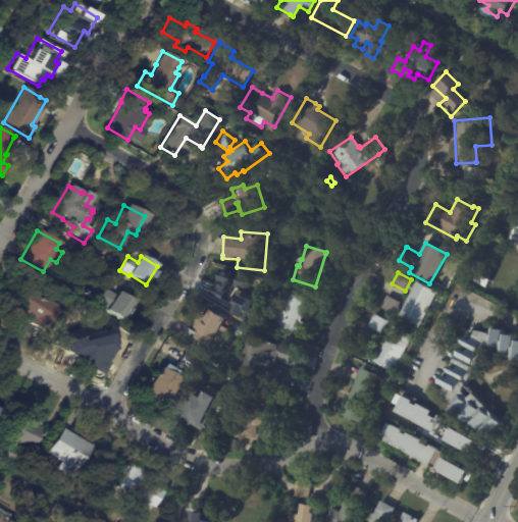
[(208,289),(216,273),(230,280),(235,273),(258,285),(242,317),(218,305),(222,297),(207,290),(208,289)]
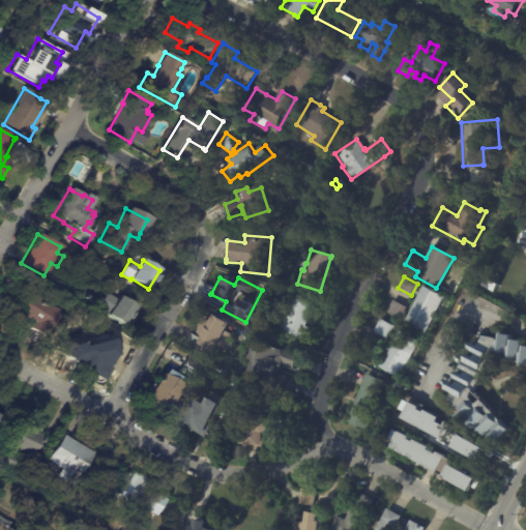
[(439,304),(422,333),(403,322),(424,286),(442,297),(439,304)]
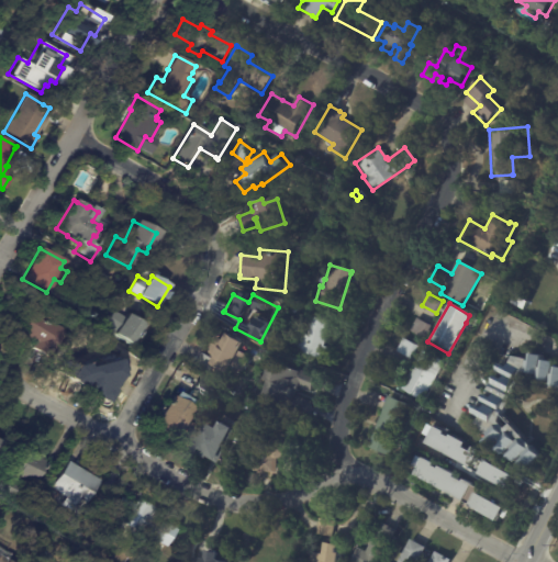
[(112,312),(123,319),(126,315),(143,325),(130,345),(113,334),(114,332),(103,325),(112,312)]
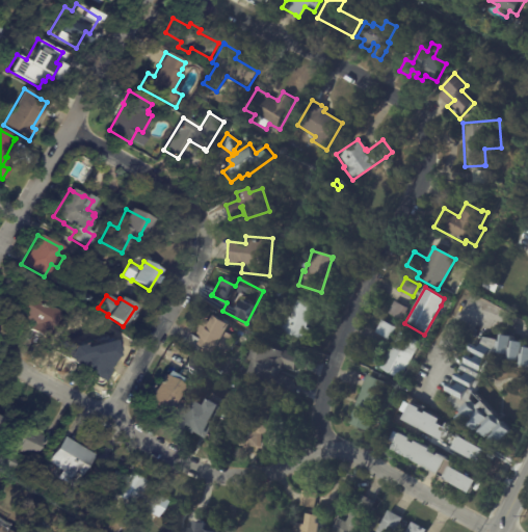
[(42,339),(29,331),(33,325),(28,321),(27,323),(16,317),(29,296),(58,316),(43,340),(42,339)]
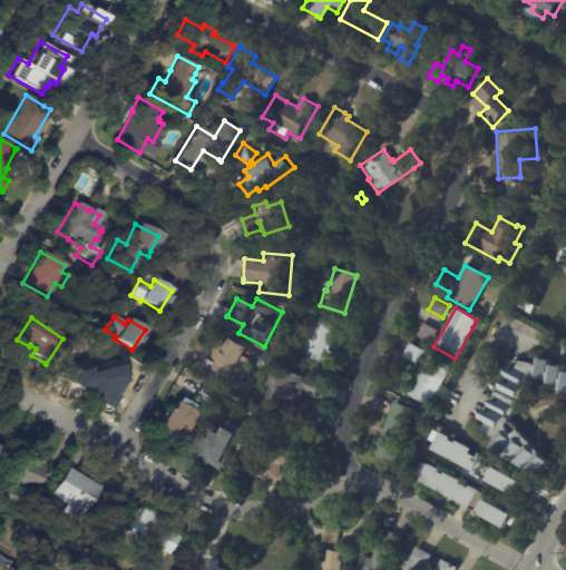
[(332,328),(324,352),(330,353),(327,365),(296,356),(301,343),(299,342),(302,333),(308,335),(312,321),(332,327),(332,328)]
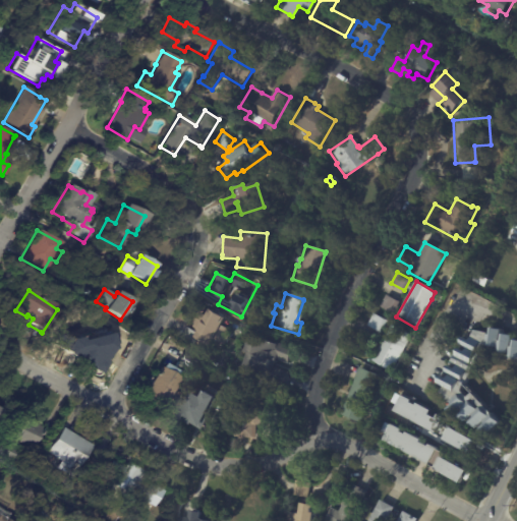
[(397,302),(391,314),(378,307),(385,295),(397,302)]
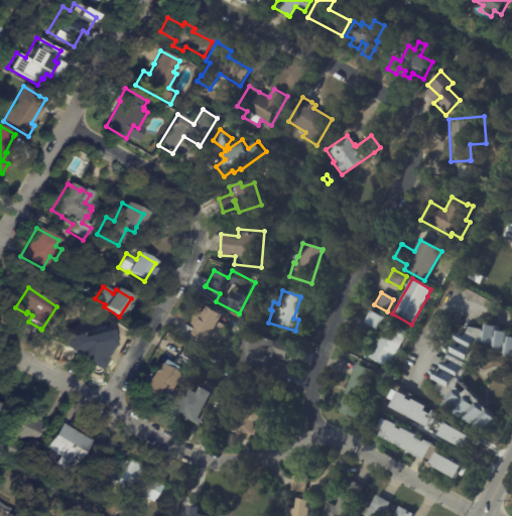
[(227,317),(224,324),(231,329),(219,350),(196,335),(190,343),(179,336),(186,325),(197,331),(198,329),(192,324),(201,309),(207,313),(212,306),(228,316),(227,317)]
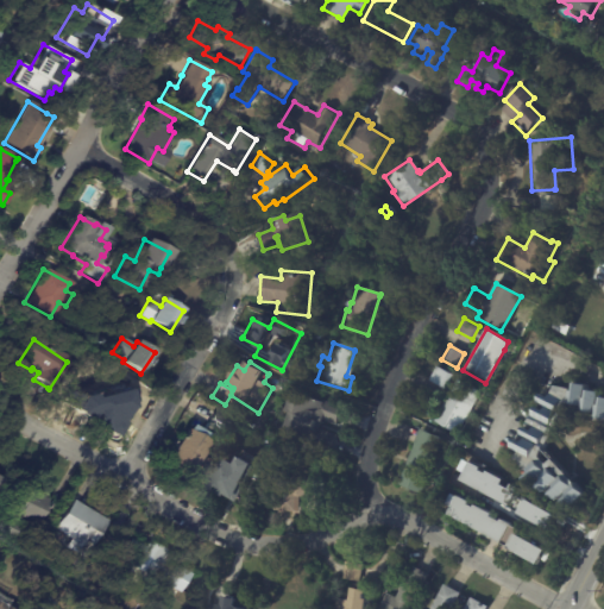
[(445,385),(444,389),(428,381),(435,366),(451,375),(445,385)]
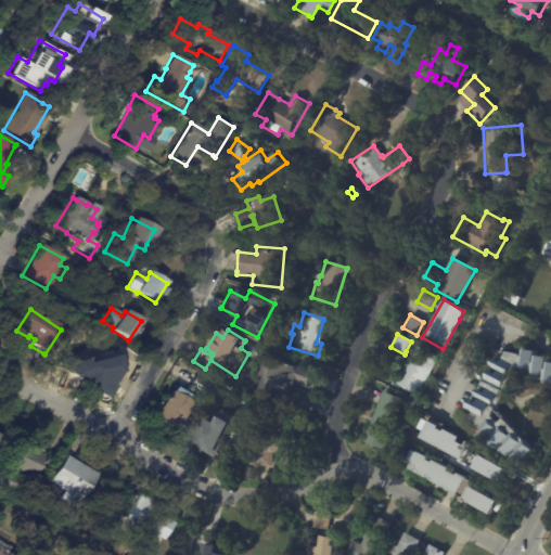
[(409,362),(418,346),(438,358),(415,396),(396,384),(409,362)]
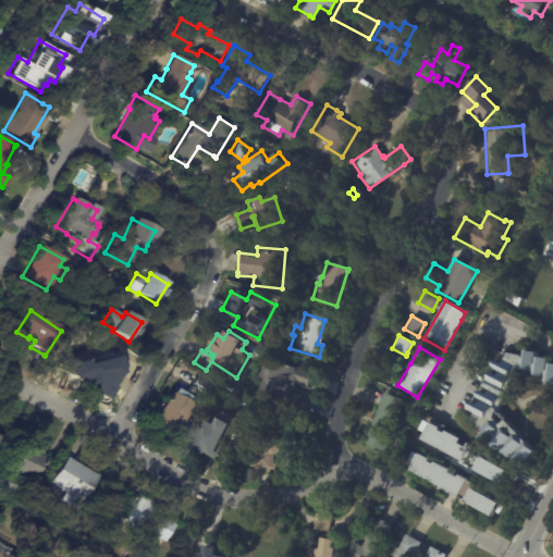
[(552,384),(542,382),(542,379),(530,376),(531,372),(519,370),(518,375),(515,374),(514,381),(513,385),(510,384),(507,394),(504,393),(500,415),(535,453),(519,466),(511,456),(508,459),(499,448),(495,452),(488,443),(486,445),(480,438),(486,434),(482,430),(481,431),(472,421),(476,415),(470,410),(475,403),(480,406),(482,403),(477,400),(482,392),(490,396),(491,392),(483,388),(491,373),(499,378),(500,374),(491,369),(495,361),(503,364),(507,354),(521,356),(521,358),(527,359),(529,351),(537,353),(535,364),(539,366),(541,358),(548,359),(545,371),(551,372),(552,364),(552,384)]
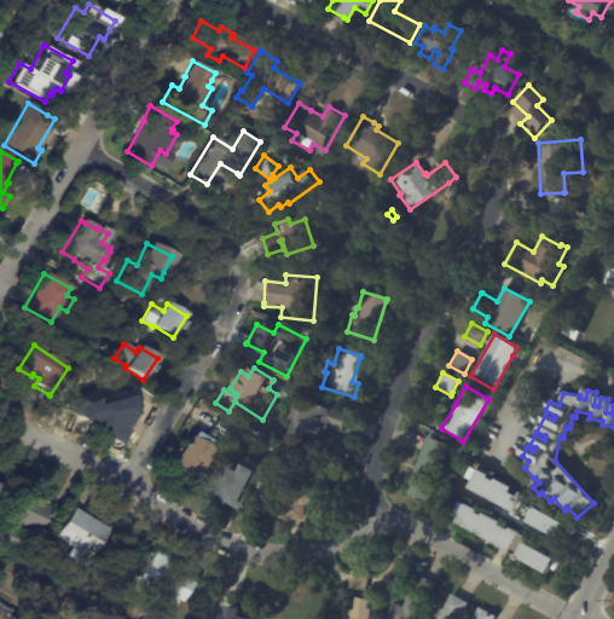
[(343,414),(336,431),(325,427),(322,437),(339,443),(332,458),(287,440),(294,420),(289,418),(296,399),(311,405),(311,404),(324,409),(325,408),(343,414)]
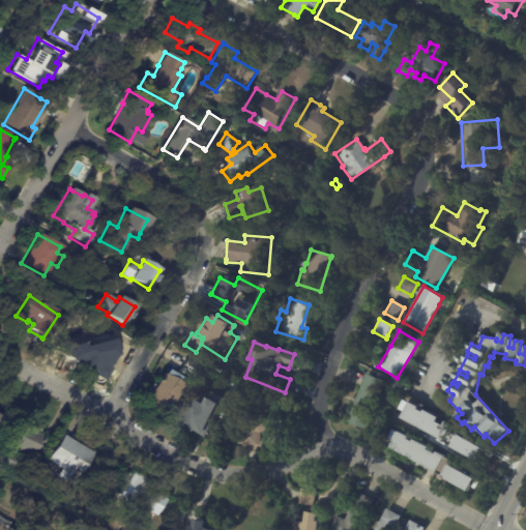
[(379,350),(377,355),(377,356),(374,363),(360,356),(367,344),(379,350)]
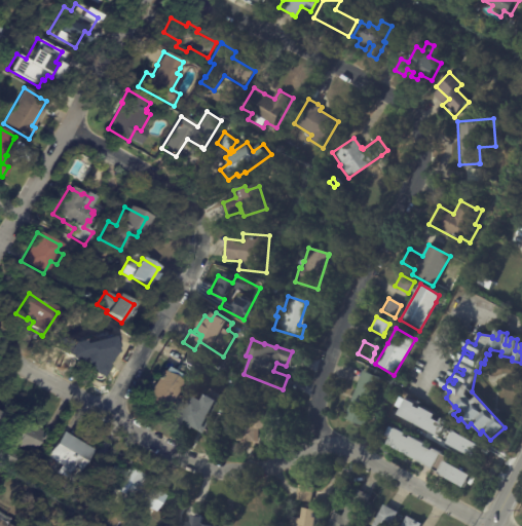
[(166,360),(172,350),(181,355),(174,366),(165,361),(166,360)]
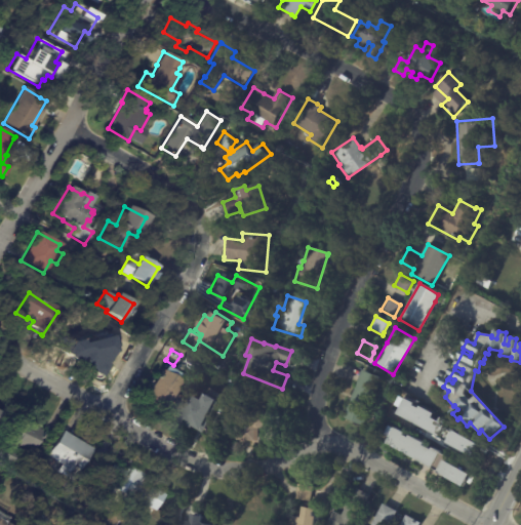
[(150,386),(165,362),(172,367),(170,371),(181,378),(160,410),(142,399),(150,386)]
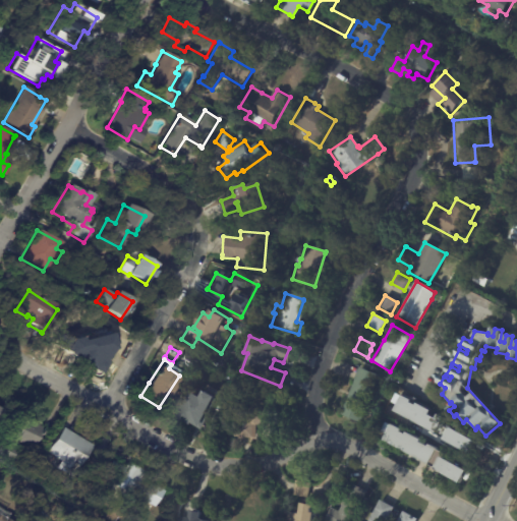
[(342,415),(357,381),(356,381),(362,367),(382,377),(378,386),(382,388),(380,393),(375,391),(360,423),(342,415)]
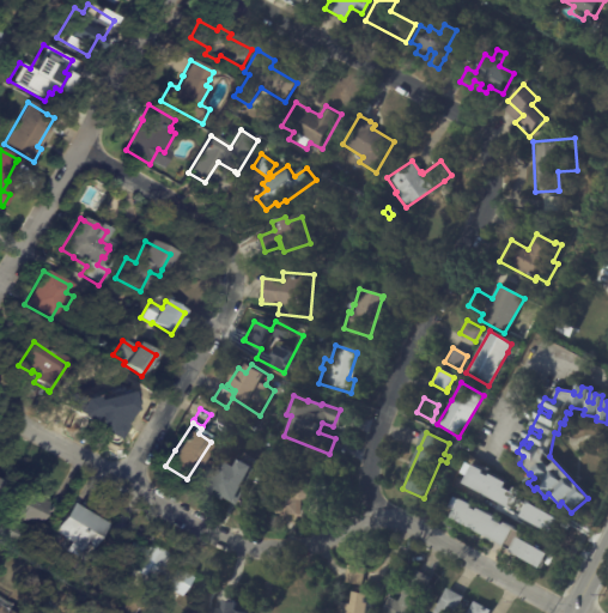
[(259,473),(238,505),(230,499),(229,501),(223,497),(222,498),(212,492),(212,493),(207,491),(212,483),(216,485),(222,477),(219,475),(224,468),(225,469),(231,460),(243,468),(249,460),(262,468),(259,473)]
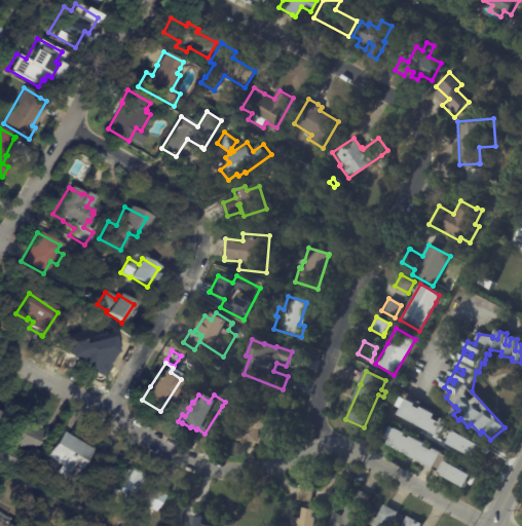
[(397,416),(440,437),(446,421),(436,416),(437,415),(405,400),(397,416)]
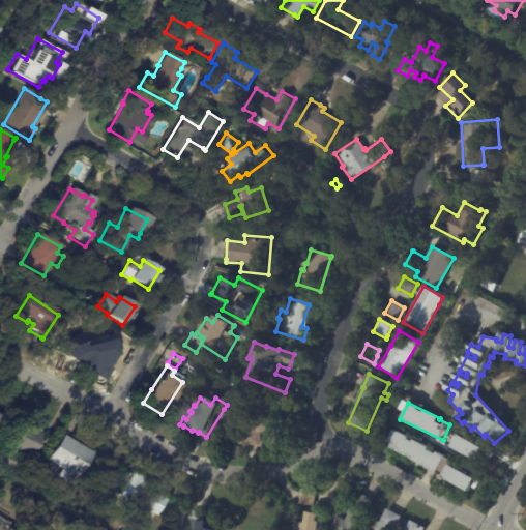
[(268,434),(261,434),(261,446),(236,445),(238,416),(276,418),(274,434),(268,434)]
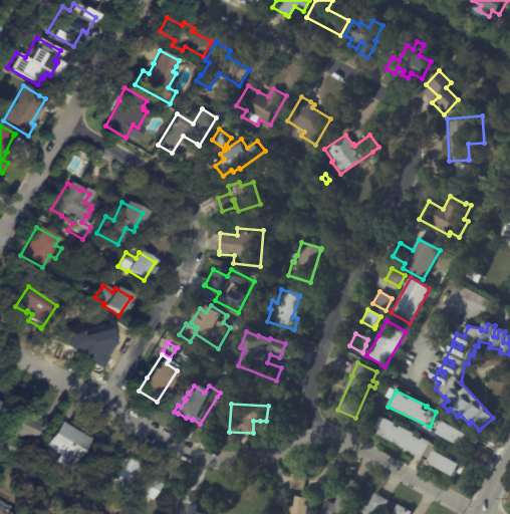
[(40,423),(44,424),(34,445),(6,431),(13,416),(21,420),(23,414),(40,423)]
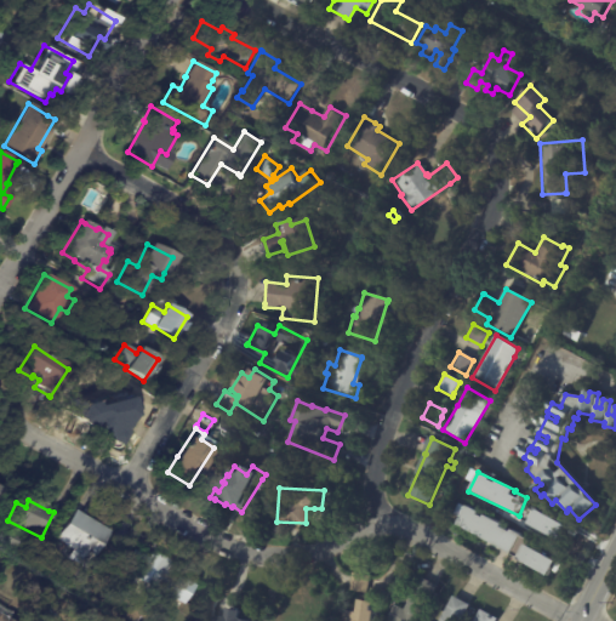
[(452,524),(518,557),(528,537),(462,505),(452,524)]
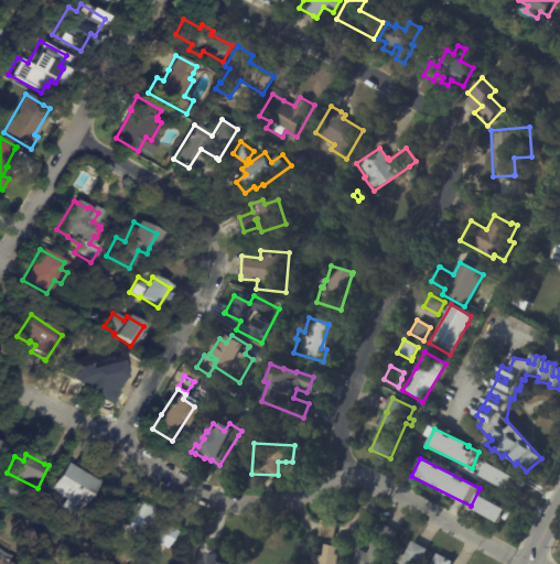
[(454,458),(467,466),(463,473),(450,465),(454,458)]
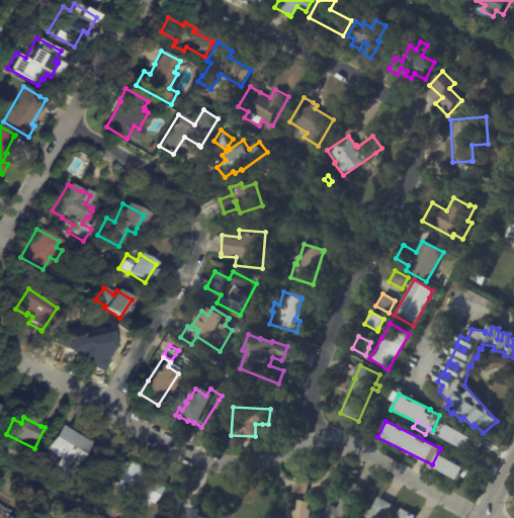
[(472,454),(466,462),(455,454),(457,451),(440,440),(450,423),(478,440),(470,452),(473,453),(472,454)]
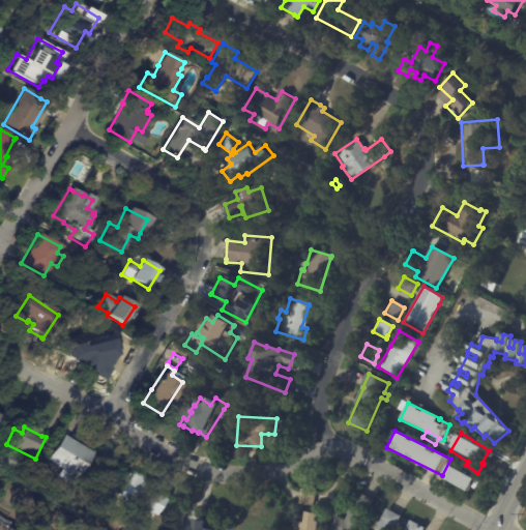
[(62,436),(92,454),(72,487),(57,477),(61,469),(47,461),(61,436),(62,436)]
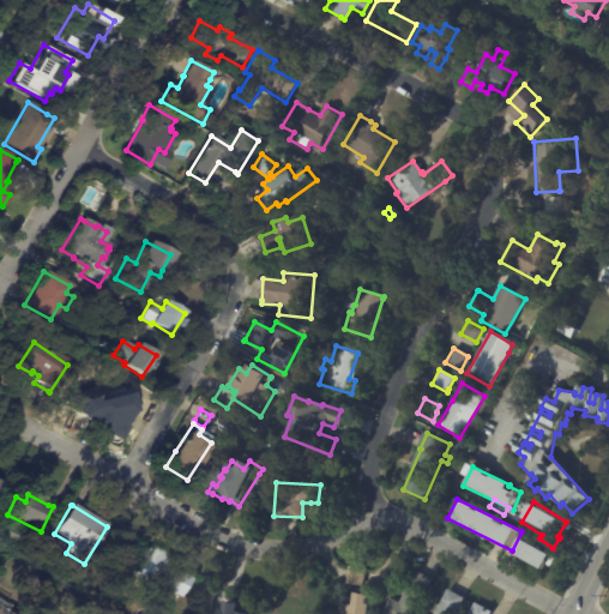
[(547,559),(544,563),(540,560),(535,567),(517,558),(520,549),(514,547),(520,537),(549,553),(547,559)]
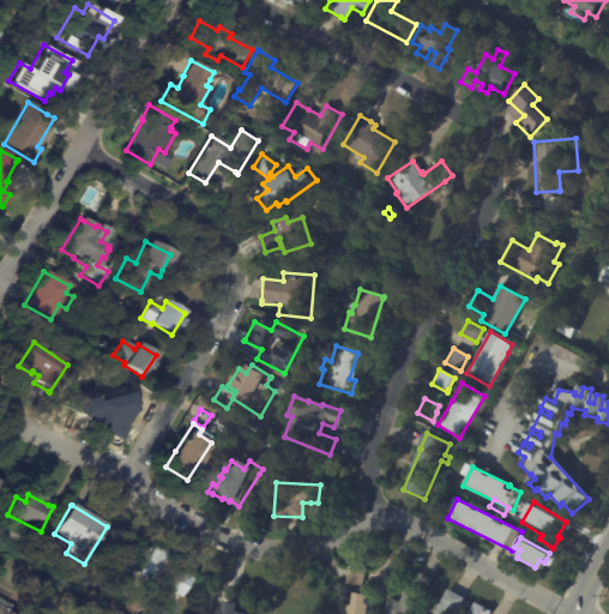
[(149,547),(166,558),(162,564),(191,582),(180,599),(149,581),(149,582),(132,572),(137,564),(130,559),(137,548),(144,553),(148,546),(149,547)]
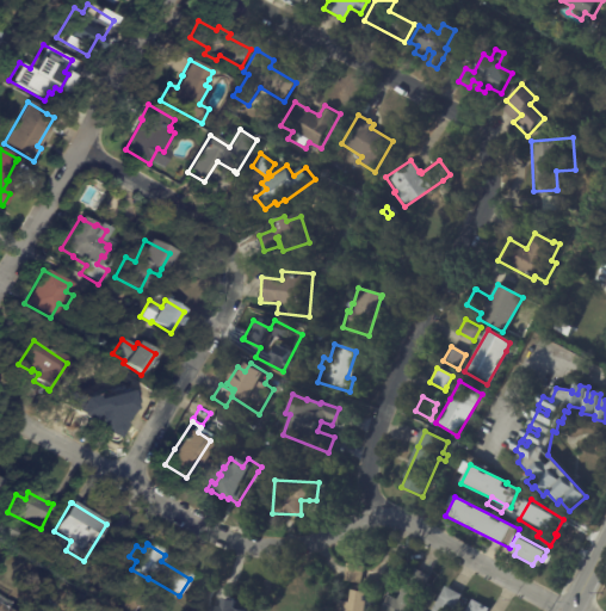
[(362,572),(359,585),(344,581),(346,565),(363,568),(362,572)]
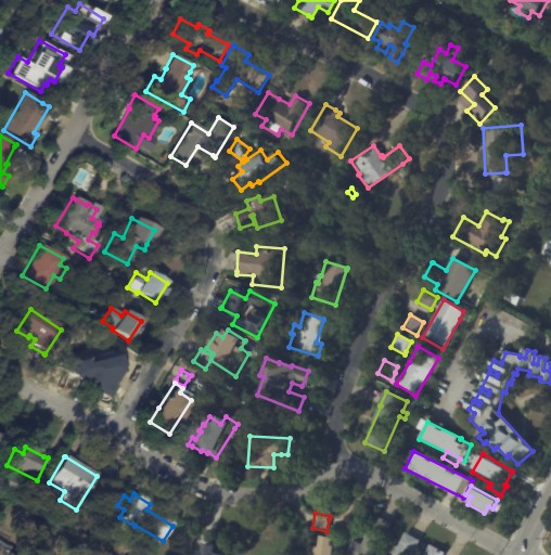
[(380,517),(393,525),(376,554),(348,554),(354,545),(356,546),(357,543),(363,546),(379,517),(380,517)]
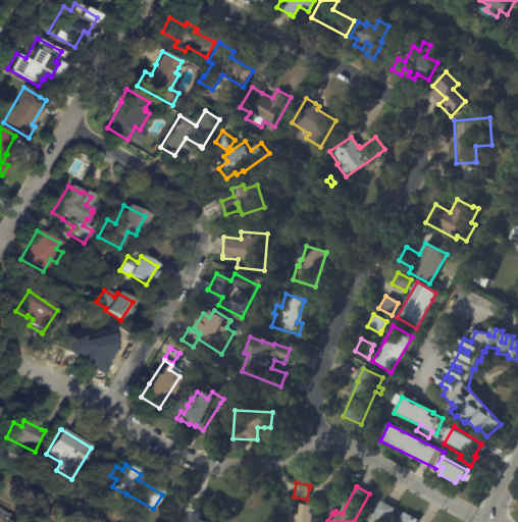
[(386,504),(399,510),(392,521),(374,521),(385,503),(386,504)]
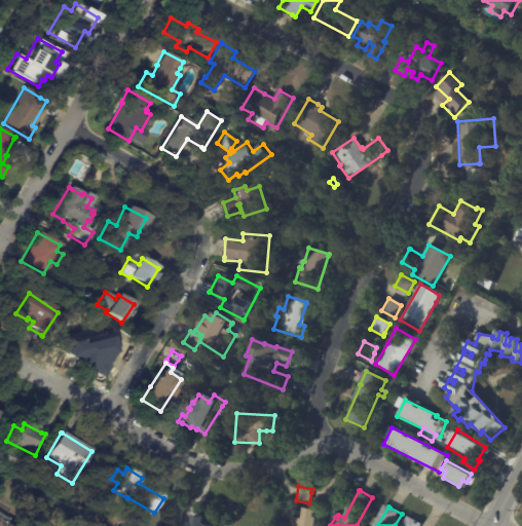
[(308,510),(322,513),(318,525),(290,525),(292,518),(306,521),(308,510)]
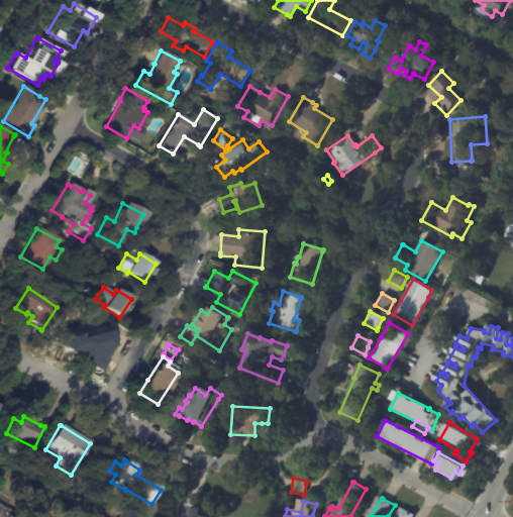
[(206,516),(208,509),(186,507),(186,514),(172,512),(171,516),(206,516)]
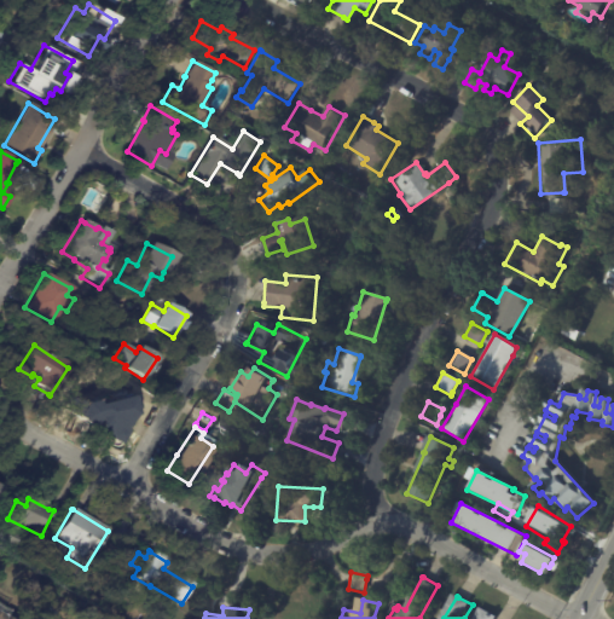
[(493,618),(496,615),(478,607),(470,618),(493,618)]
